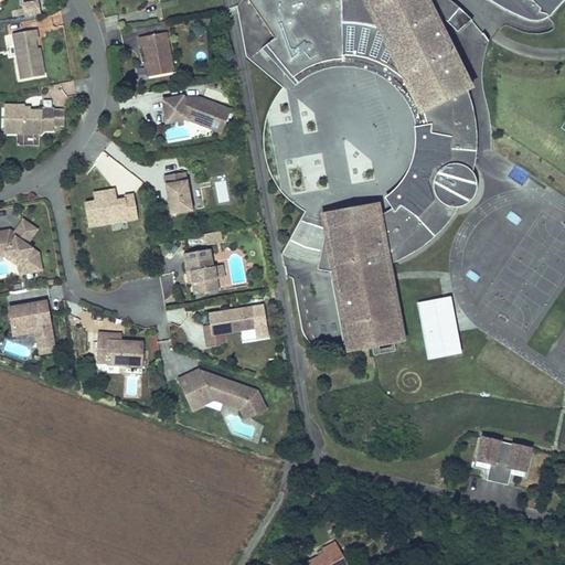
[(41,14),(39,0),(35,0),(22,2),(24,18),(41,14)]
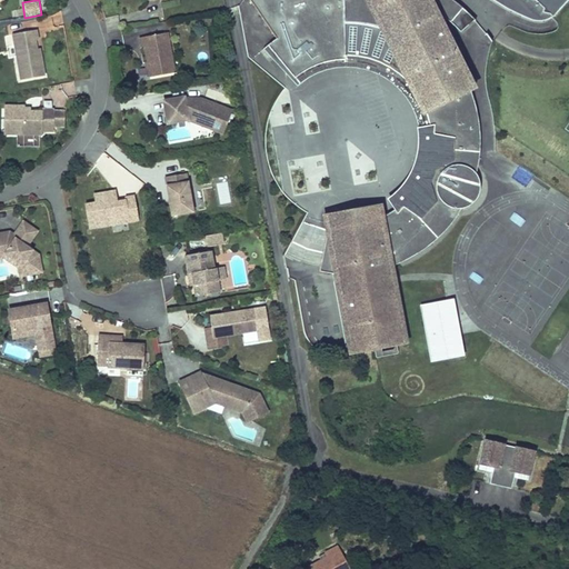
[(338,355),(400,341),(386,263),(400,258),(411,251),(423,243),(433,235),(442,227),(450,216),(457,205),(465,205),(471,201),(476,195),(478,186),(477,178),(473,171),(477,158),(478,140),(478,121),(475,106),(469,87),(447,40),(470,16),(457,2),(453,0),(245,0),(270,36),(261,42),(293,81),(299,78),(307,72),(317,69),(330,66),(342,65),(353,66),(367,69),(376,73),(386,79),(392,85),(399,92),(406,102),(411,112),(415,125),(411,126),(411,133),(411,143),(410,155),(406,166),(401,176),(392,187),(380,197),(389,209),(378,215),(376,203),(312,213),(313,221),(300,216),(282,252),(312,262),(311,268),(322,271),(338,355)]
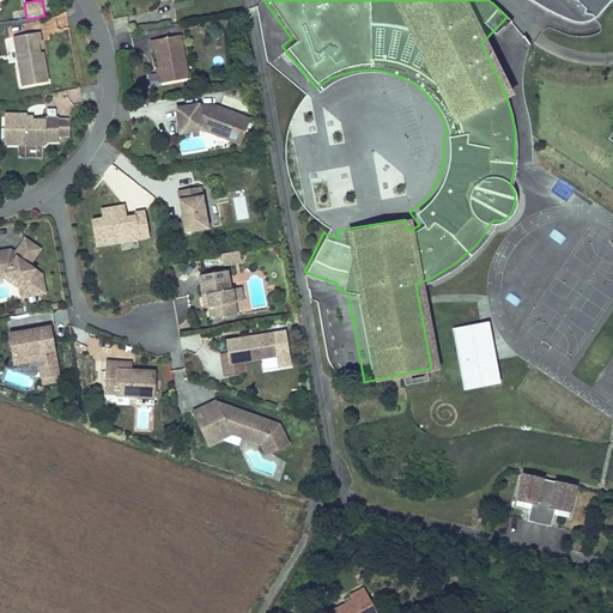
[(570,0),(592,20),(610,0),(570,0)]
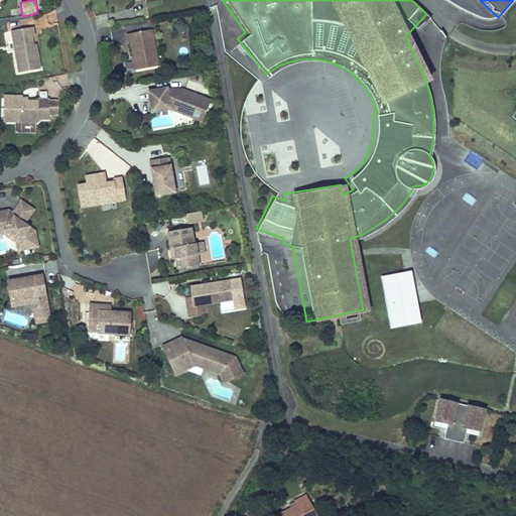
[(96,16),(97,24),(109,23),(107,14),(96,16)]
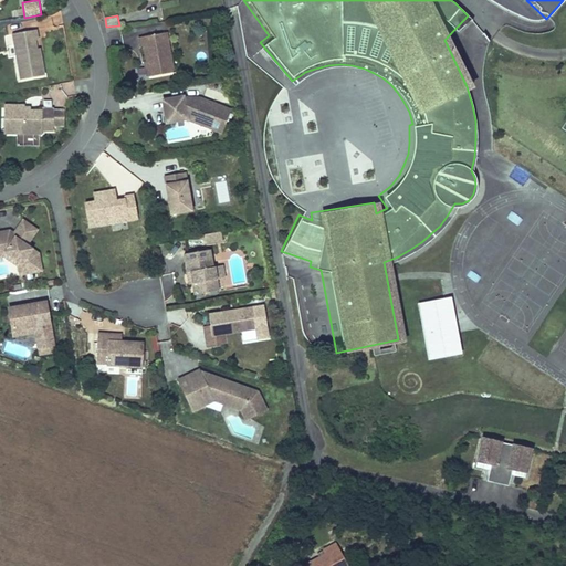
[(44,75),(41,53),(38,54),(37,49),(35,40),(39,39),(37,30),(11,33),(19,80),(44,75)]
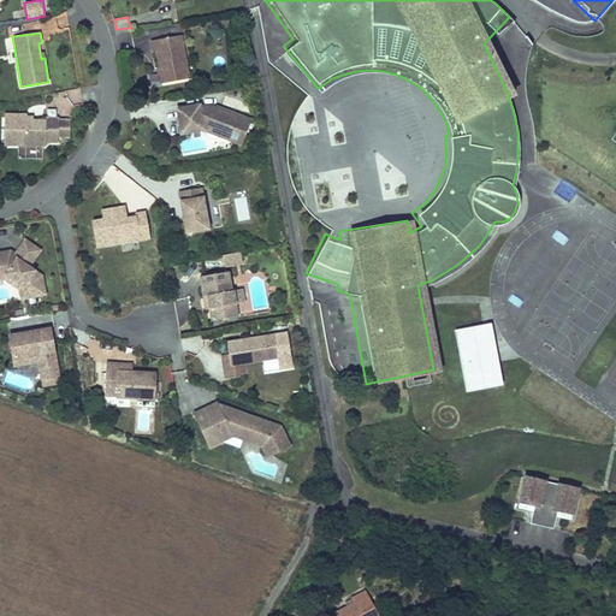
[(152,48),(155,48),(161,81),(188,76),(179,33),(149,39),(152,48)]
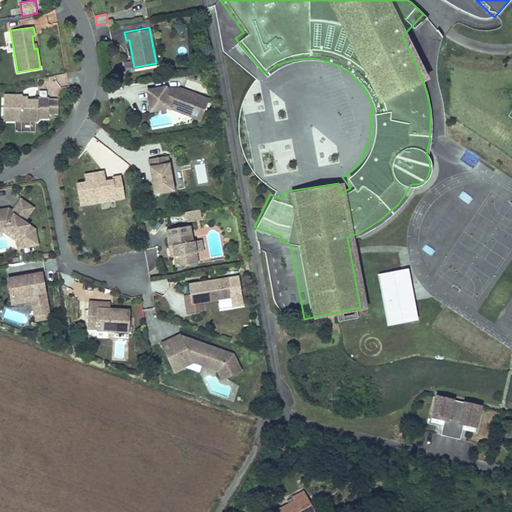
[(176,95),(165,91),(165,86),(162,86),(146,89),(150,109),(168,106),(186,112),(190,102),(204,107),(207,97),(179,86),(176,95)]
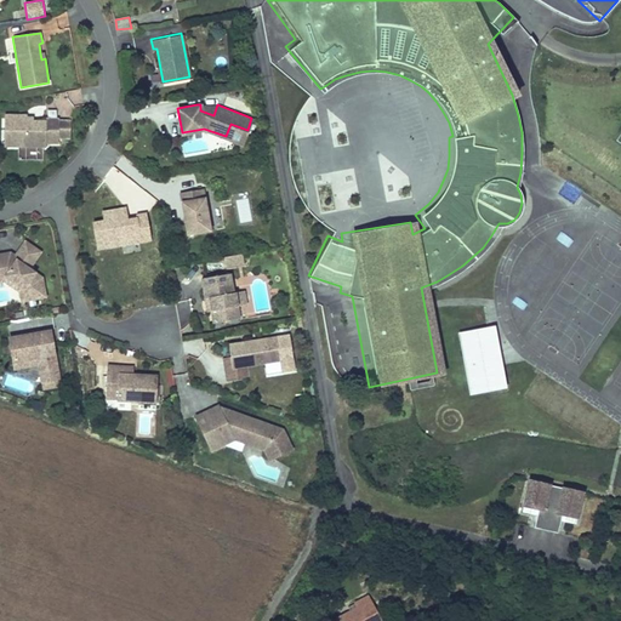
[(217,104),(200,104),(200,110),(214,115),(217,104)]
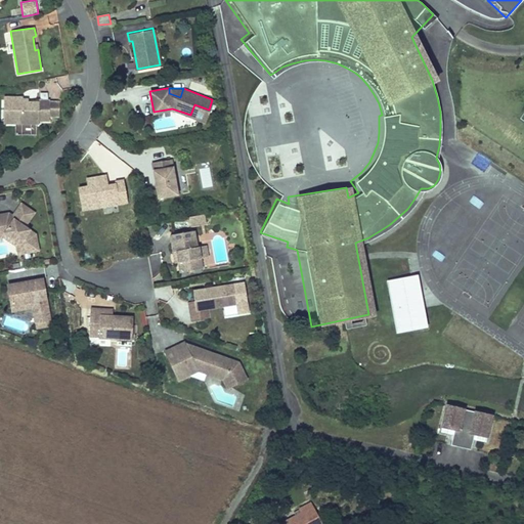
[(20,102),(20,99),(20,97),(2,97),(2,125),(36,126),(37,123),(47,123),(48,101),(48,100),(37,100),(37,103),(26,102),(20,102)]
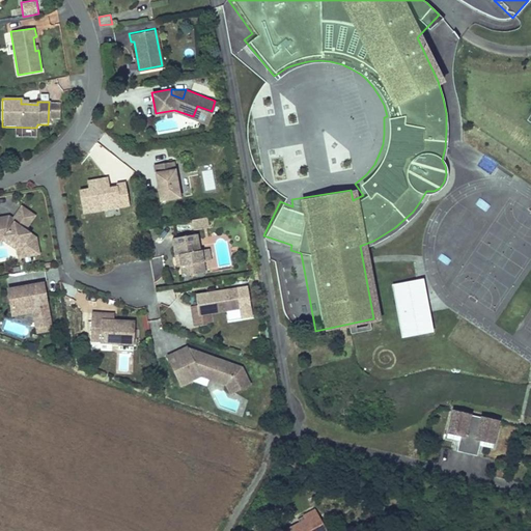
[(49,103),(48,124),(58,124),(59,104),(49,103)]
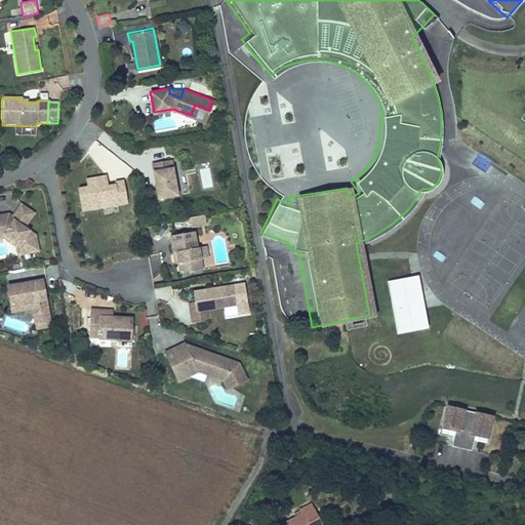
[(205,120),(209,110),(195,105),(191,115),(205,120)]
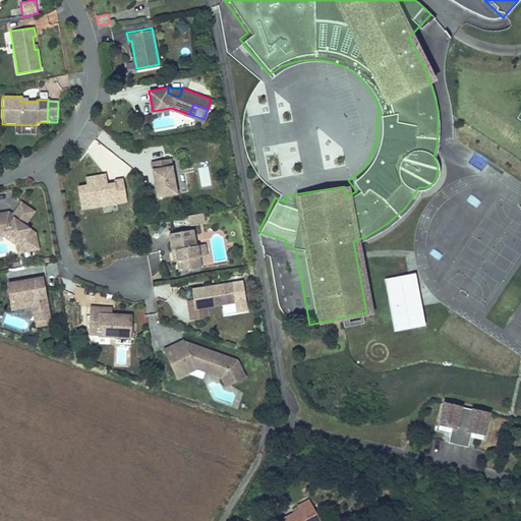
[(148,161),(155,196),(178,191),(171,157),(148,161)]
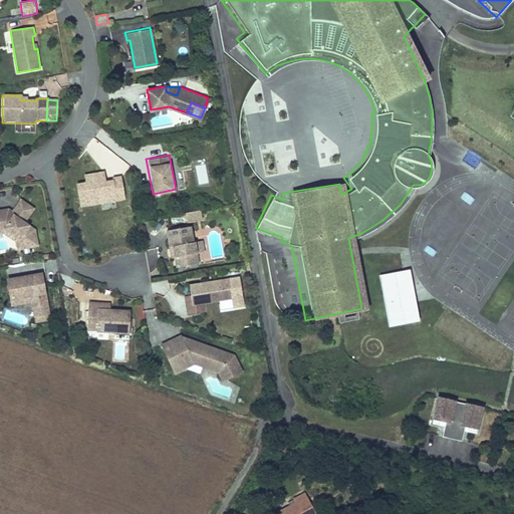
[(83,183),(99,180),(99,183),(102,182),(101,172),(81,176),(83,183)]
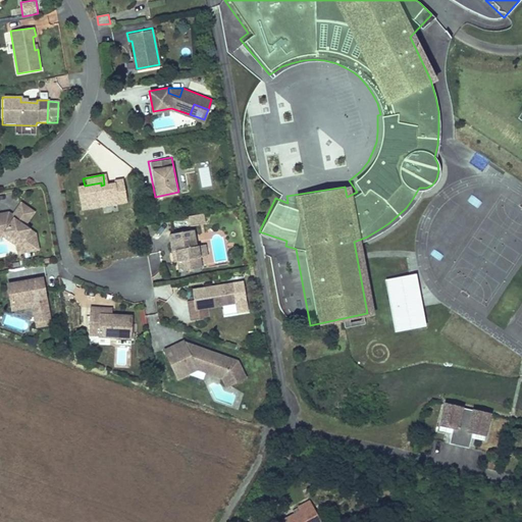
[(104,185),(101,186),(101,183),(85,186),(75,188),(80,210),(124,200),(119,178),(111,180),(112,183),(104,185)]
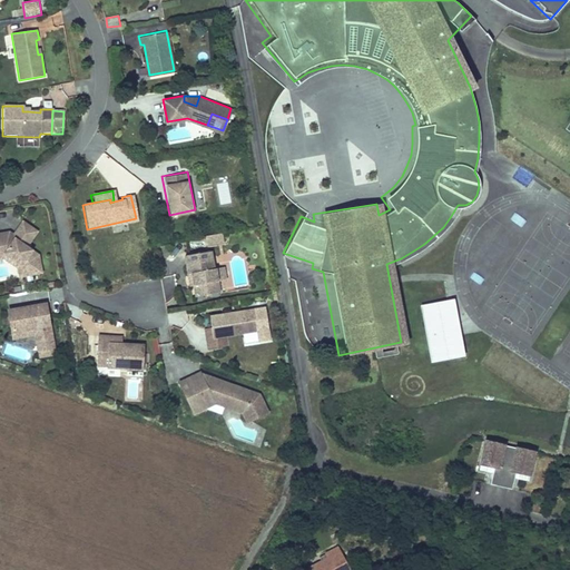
[(0,251),(18,264),(21,274),(39,271),(36,253),(26,246),(36,231),(22,220),(12,234),(11,235),(10,234),(8,233),(8,231),(0,232),(0,251)]
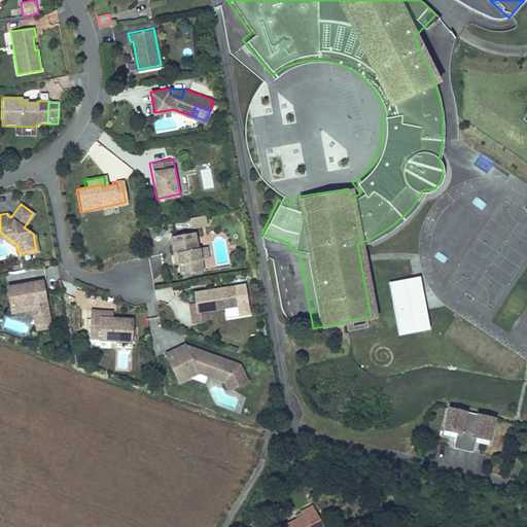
[(206,217),(190,220),(191,229),(207,225),(206,217)]
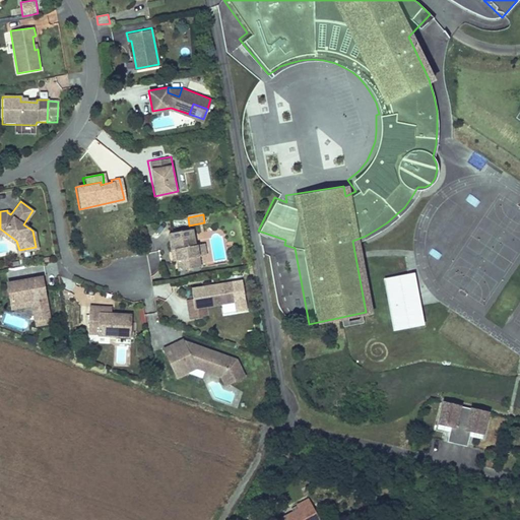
[(15,251),(19,250),(16,241),(0,229),(0,234),(2,235),(14,244),(15,251)]
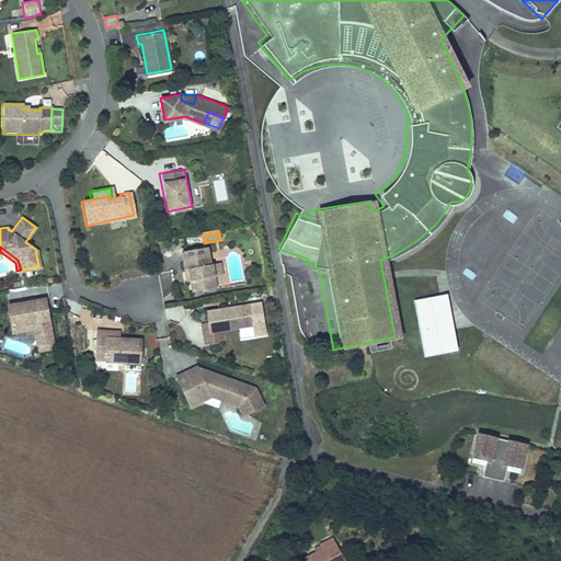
[(192,292),(215,287),(214,275),(212,263),(209,263),(206,247),(181,251),(184,268),(187,268),(190,281),(192,292)]
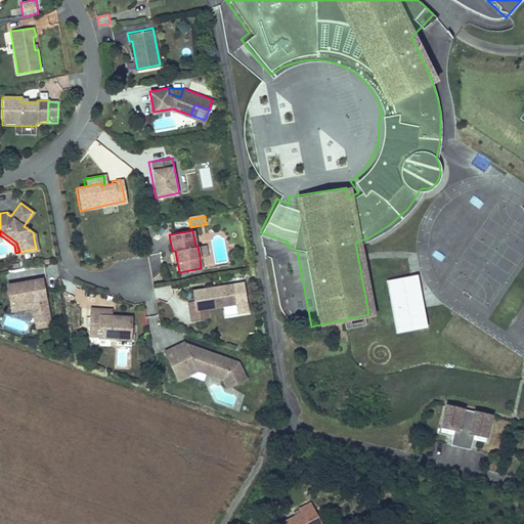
[(198,246),(200,257),(207,256),(205,245),(198,246)]
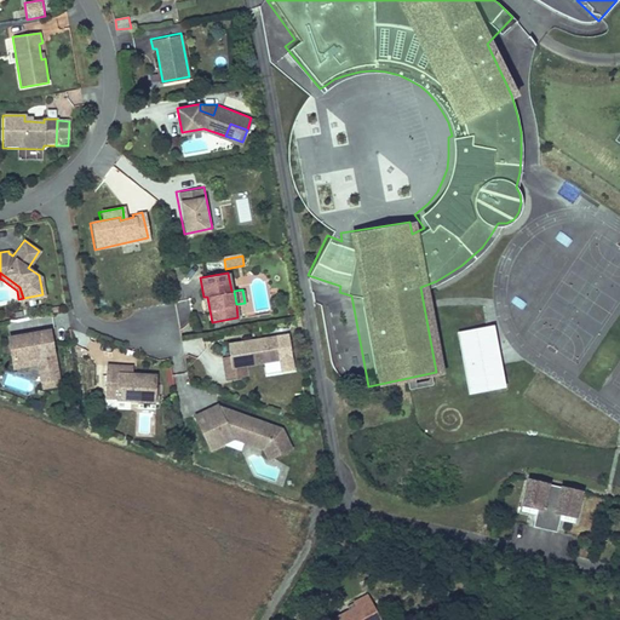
[(182,325),(193,322),(189,300),(177,303),(182,325)]
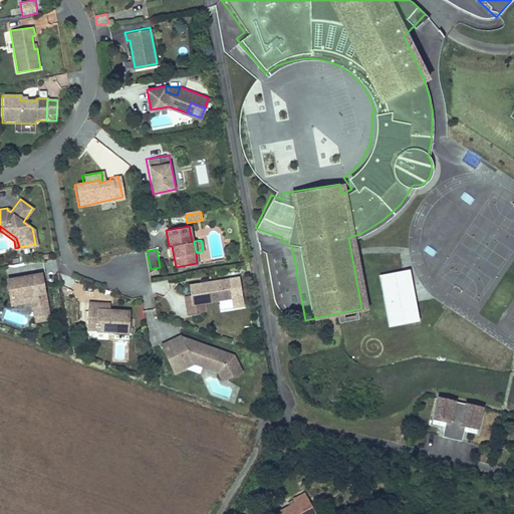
[(376,274),(387,327),(418,321),(409,269),(376,274)]
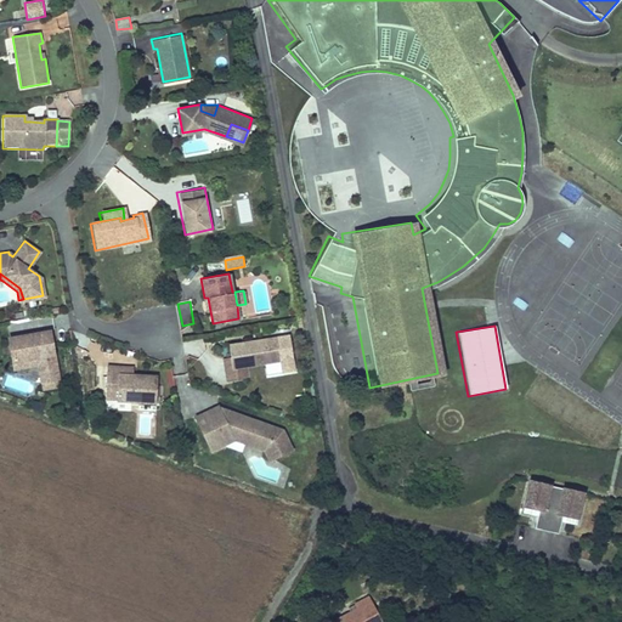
[(54,384),(52,377),(54,375),(46,329),(6,335),(10,357),(35,355),(35,362),(38,378),(39,378),(39,385),(54,384)]
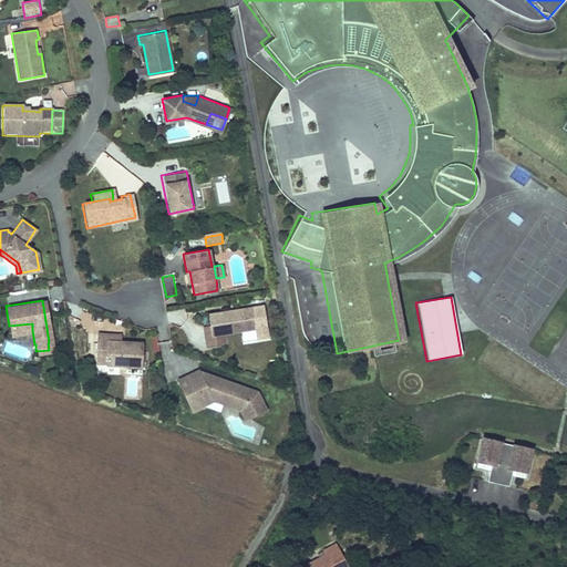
[(253,305),(236,308),(236,310),(229,311),(229,309),(208,312),(210,323),(212,333),(224,331),(256,327),(253,305)]
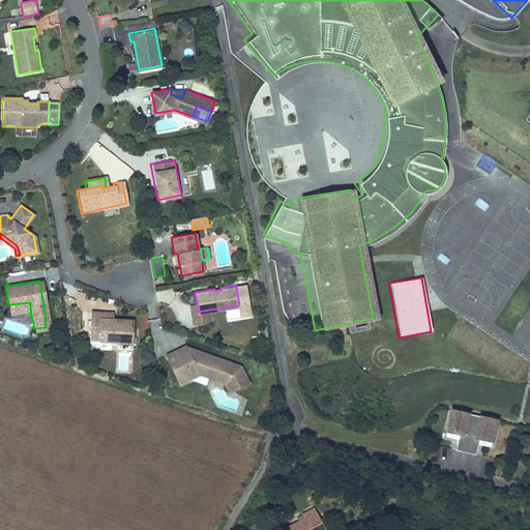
[(173,290),(156,293),(159,303),(175,300),(173,290)]
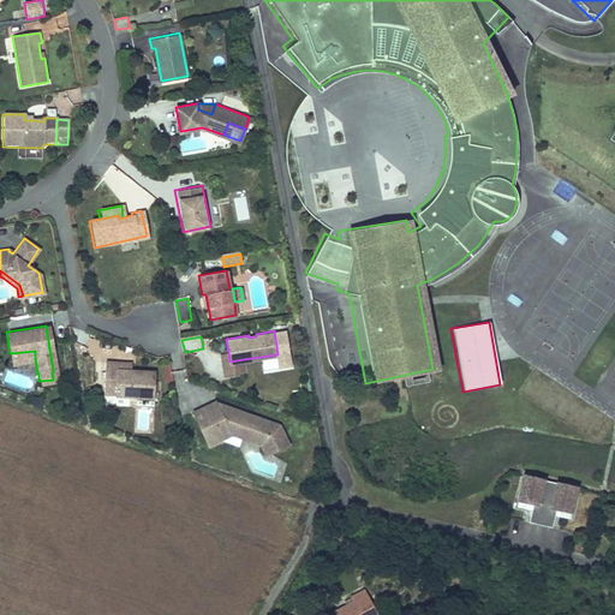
[(10,353),(11,360),(35,358),(35,351),(10,353)]
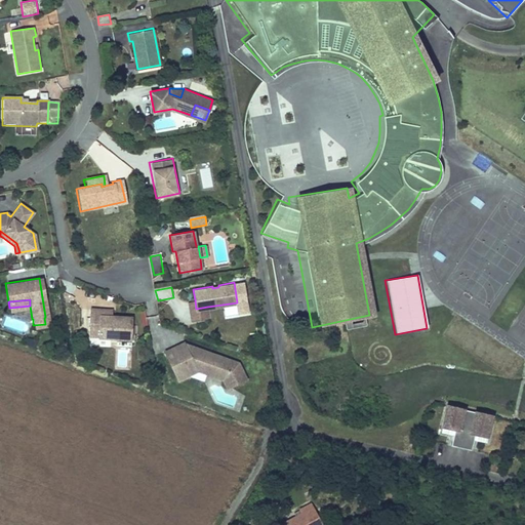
[(191,320),(209,317),(207,307),(196,309),(195,299),(188,300),(191,320)]
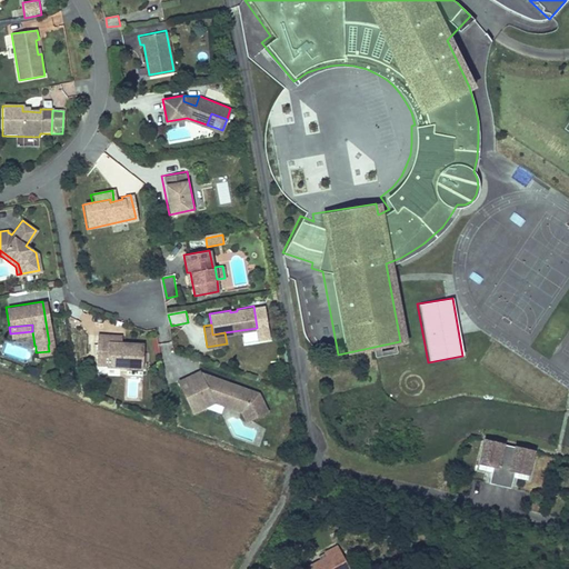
[(96,353),(107,353),(107,366),(142,367),(143,342),(120,341),(108,341),(108,335),(97,333),(96,353)]
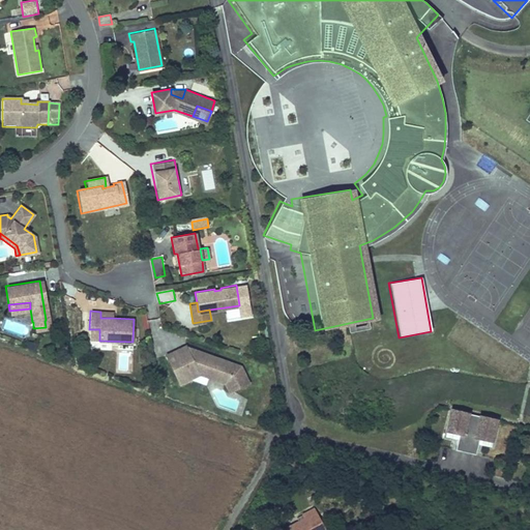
[(89,341),(99,341),(99,329),(89,329),(89,341)]
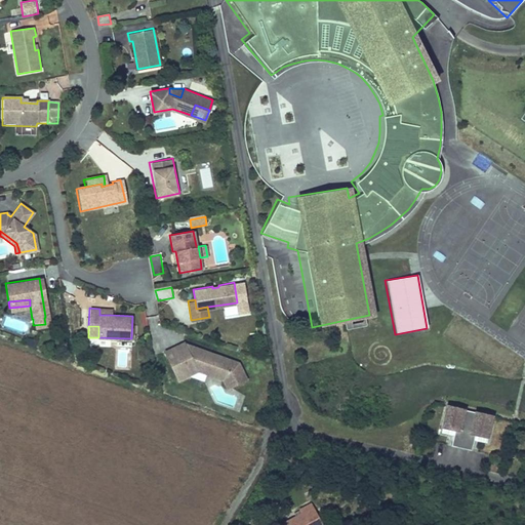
[(198,365),(226,374),(231,385),(246,377),(237,360),(183,341),(164,351),(176,375),(198,365)]
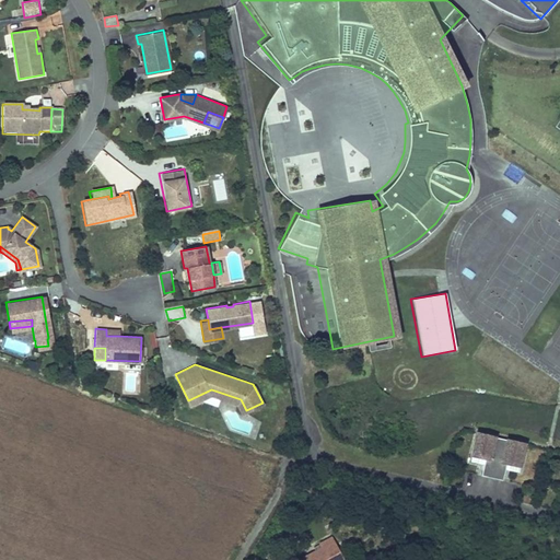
[(243,412),(246,410),(241,399),(211,389),(188,400),(190,404),(211,394),(237,403),(243,412)]
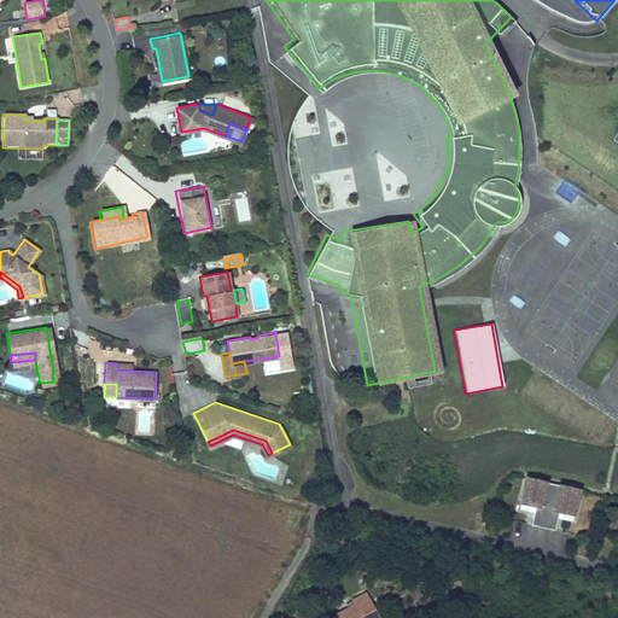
[(528,528),(552,532),(555,514),(570,518),(576,493),(522,481),(517,507),(531,509),(528,528)]
